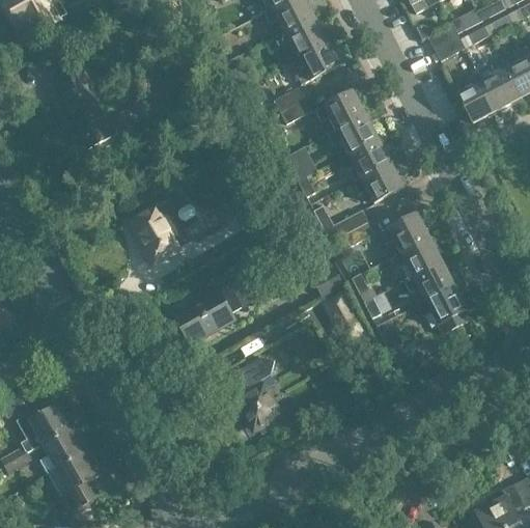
[(23,21),(30,33),(65,14),(58,0),(1,0),(16,26),(23,21)]
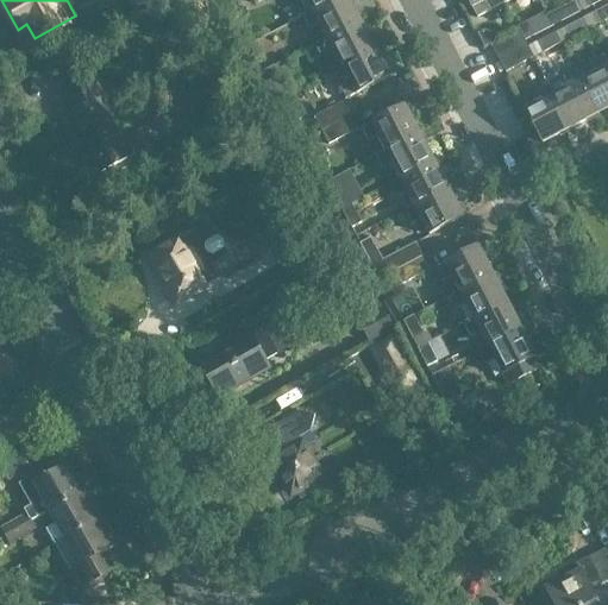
[(326,36),(359,18),(350,0),(326,0),(312,8),(302,13),(308,25),(318,20),(326,36)]
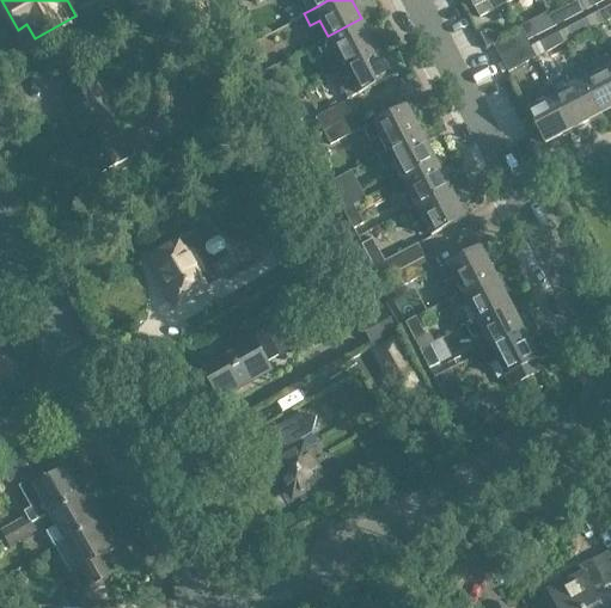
[(470,0),(477,13),(490,7),(487,0),(470,0)]
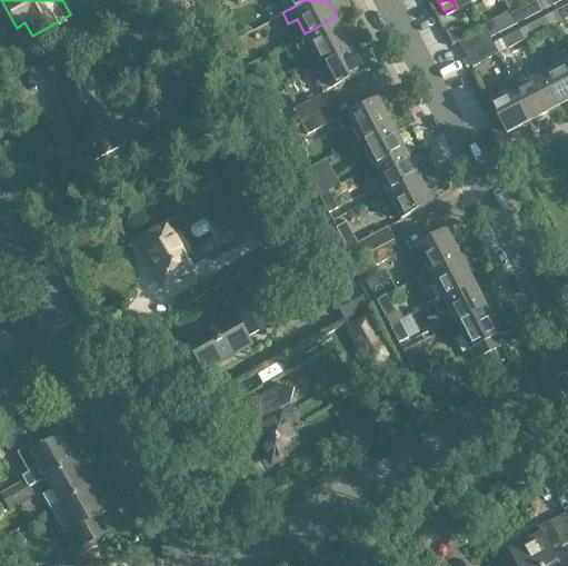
[(522,18),(540,8),(537,0),(531,0),(518,8),(522,18)]
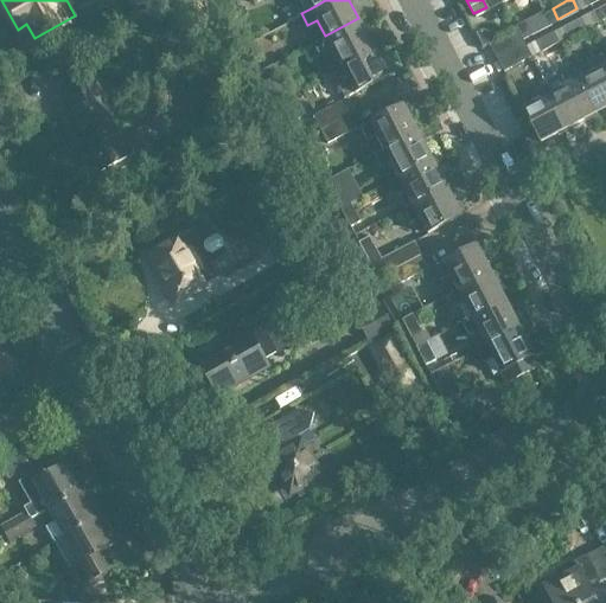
[(593,21),(605,14),(605,1),(588,11),(593,21)]
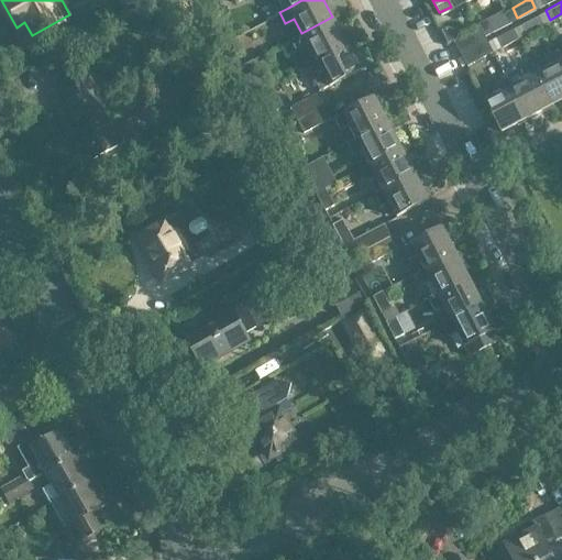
[(485,18),(486,21),(492,31),(508,22),(503,9),(485,18)]
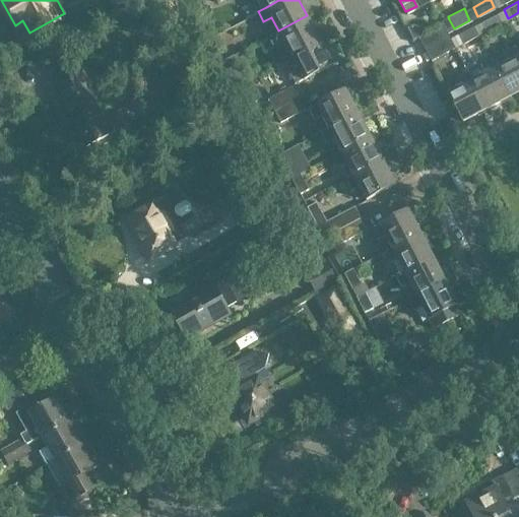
[(484,30),(501,21),(496,13),(480,21),(484,30)]
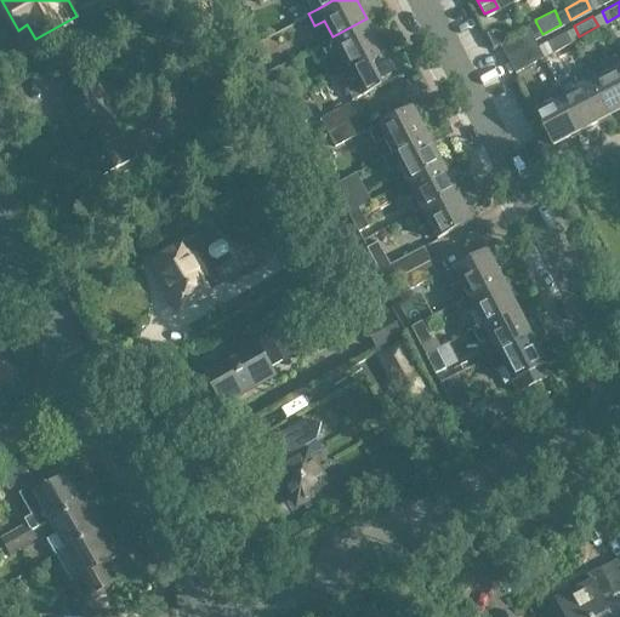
[(346,63),(381,45),(367,18),(333,36),(323,41),(329,55),(339,50),(346,63)]
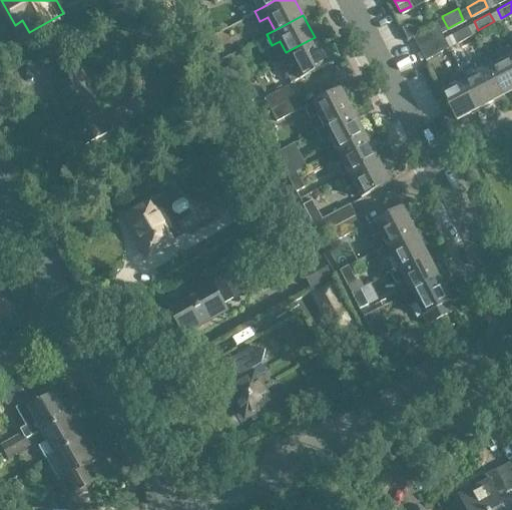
[(418,47),(442,34),(436,23),(413,36),(418,47)]
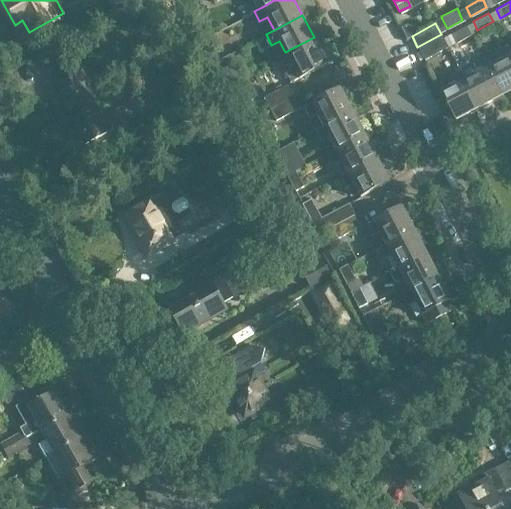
[(465,25),(450,33),(455,41),(470,34),(465,25)]
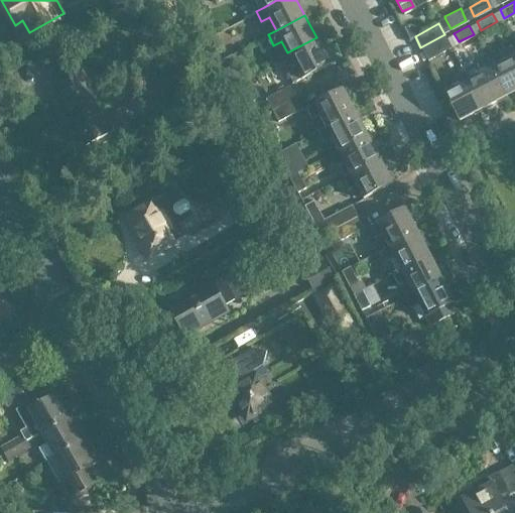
[(221,49),(213,33),(204,38),(212,54),(221,49)]
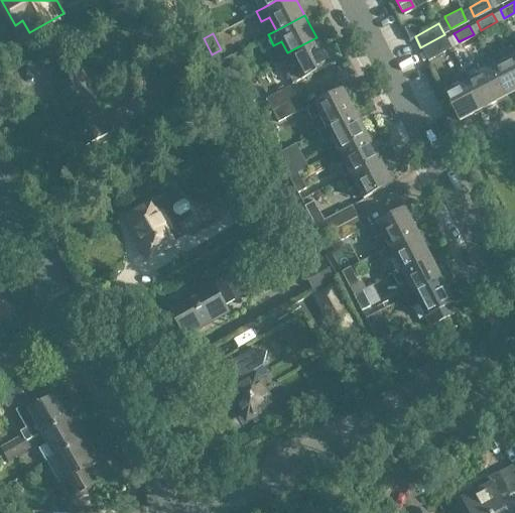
[(279,57),(292,81),(330,61),(329,60),(334,57),(323,36),(324,35),(323,34),(316,37),(287,52),(279,57)]
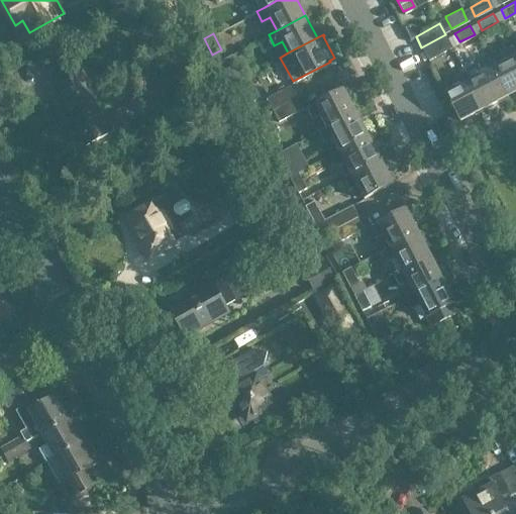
[(451,45),(447,37),(446,37),(445,34),(421,47),(427,59),(451,45)]
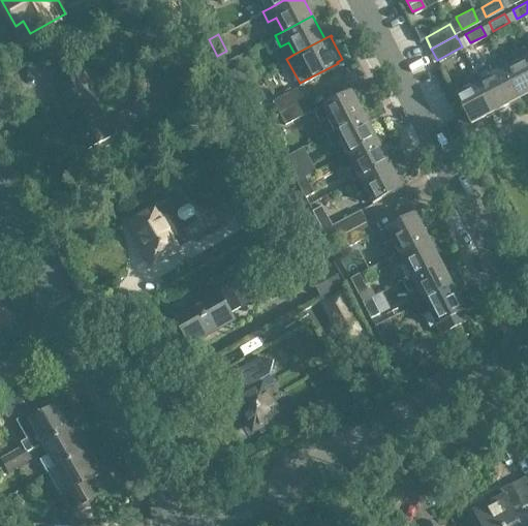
[(502,66),(518,96),(527,90),(527,56),(526,54),(522,44),(511,51),(516,59),(502,66)]
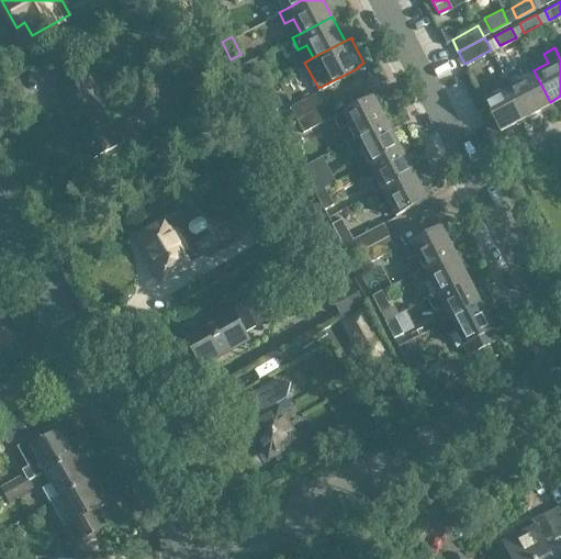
[(251,80),(261,75),(253,57),(243,63),(251,80)]
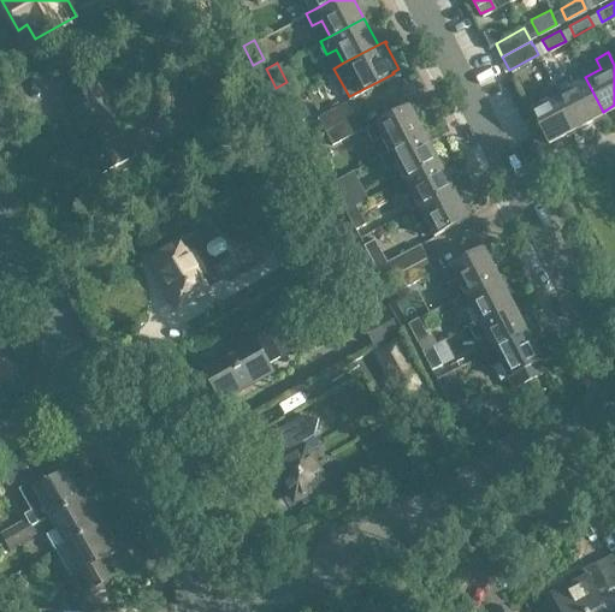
[(557,91),(575,126),(603,112),(585,77),(580,67),(568,73),(573,83),(557,91)]
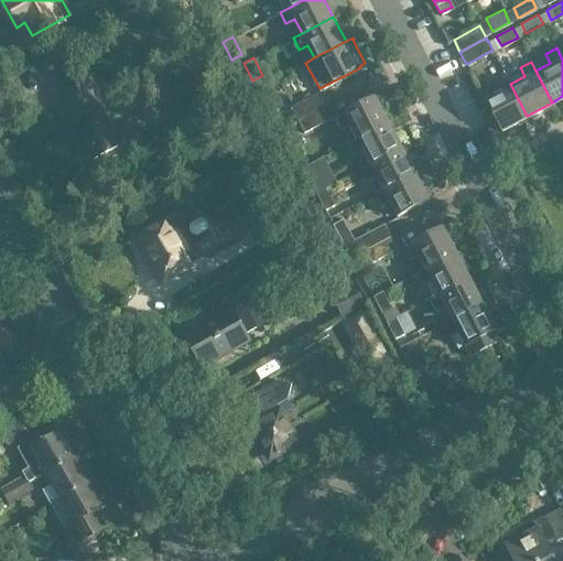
[(527,116),(510,84),(506,75),(494,81),(498,89),(484,97),(501,129),(527,116)]
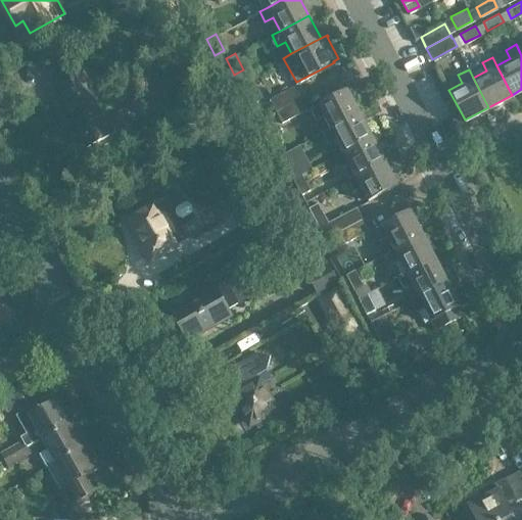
[(292,85),(269,98),(275,109),(298,97),(292,85)]
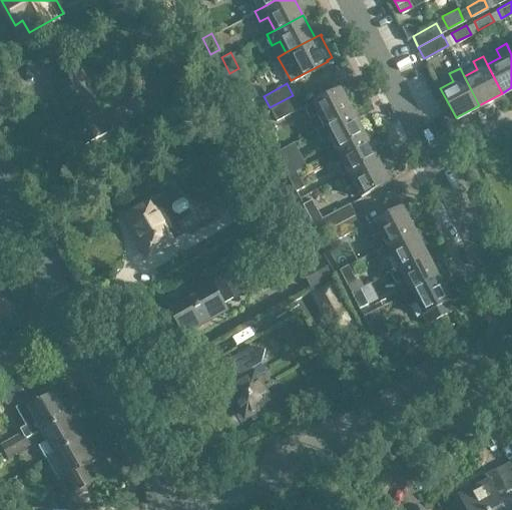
[(324,125),(352,109),(340,86),(304,106),(310,116),(318,112),(324,125)]
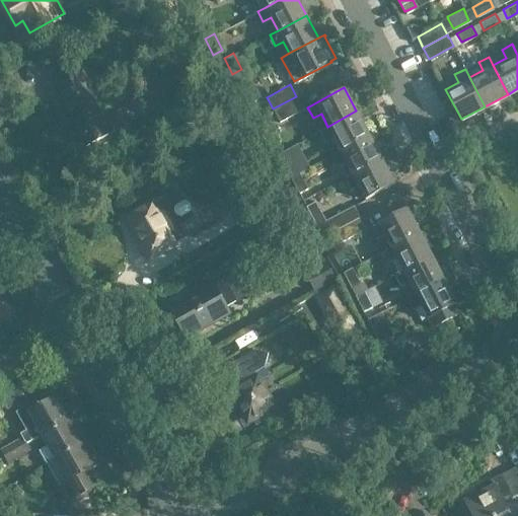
[(279,120),(302,107),(296,96),(273,108),(279,120)]
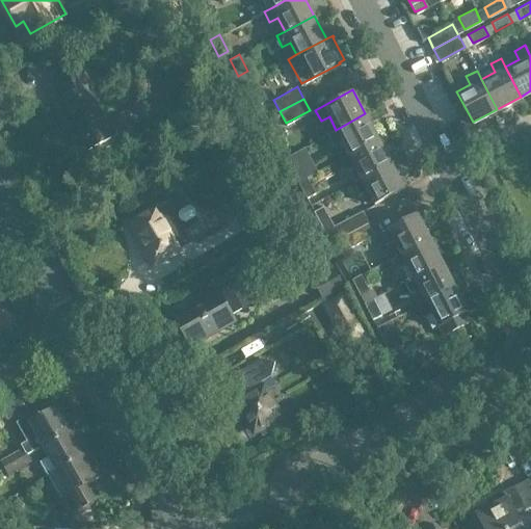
[(365,113),(336,130),(327,134),(334,144),(342,140),(349,154),(378,138),(365,113)]
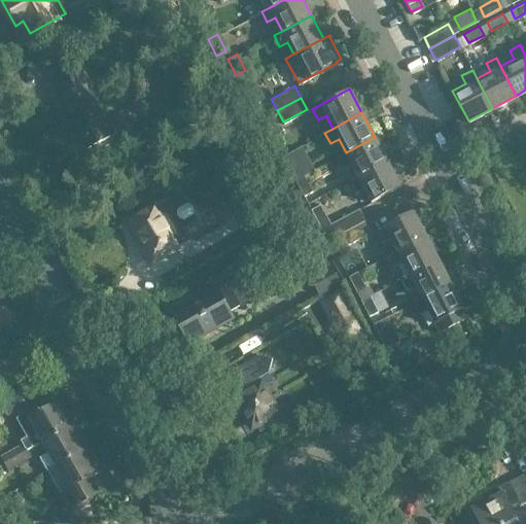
[(375,137),(346,152),(337,156),(343,168),(351,163),(357,175),(387,160),(375,137)]
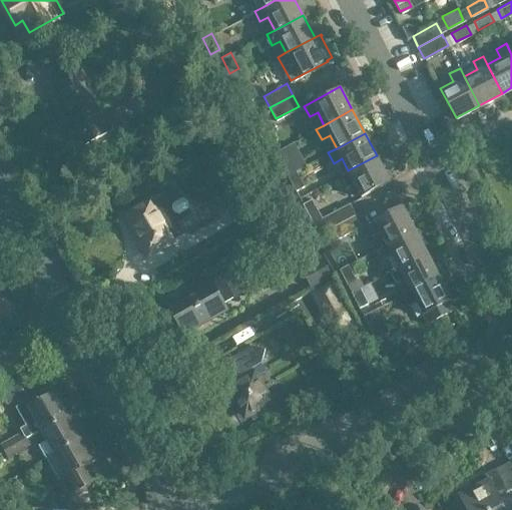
[(274,151),(286,174),(295,170),(301,167),(296,158),(291,161),(282,147),(274,151)]
